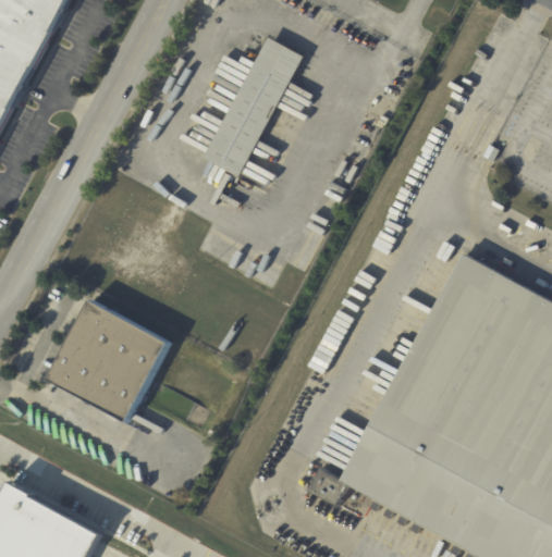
[(68,0),(0,127),(0,0),(68,0)]
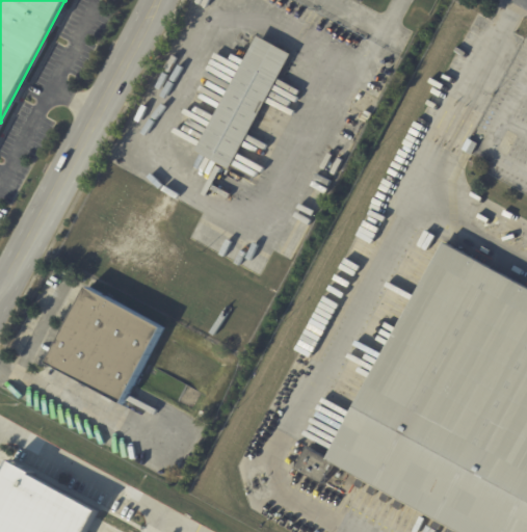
[(228,166),(226,170),(191,152),(254,36),(288,55),(228,166)]
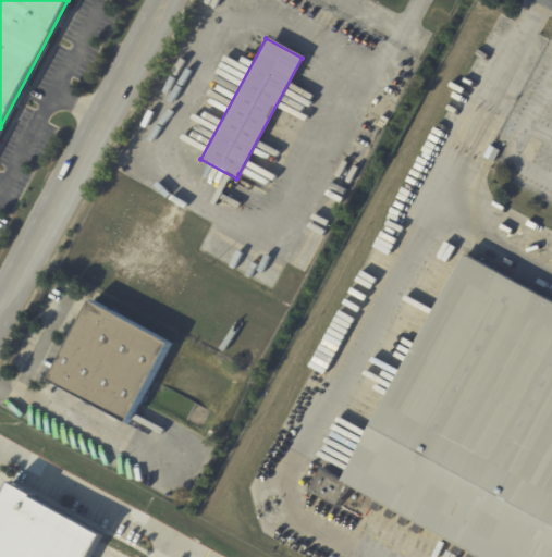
[(383,118),(385,120),(381,126),(380,125),(379,128),(372,125),(378,115),(383,118)]
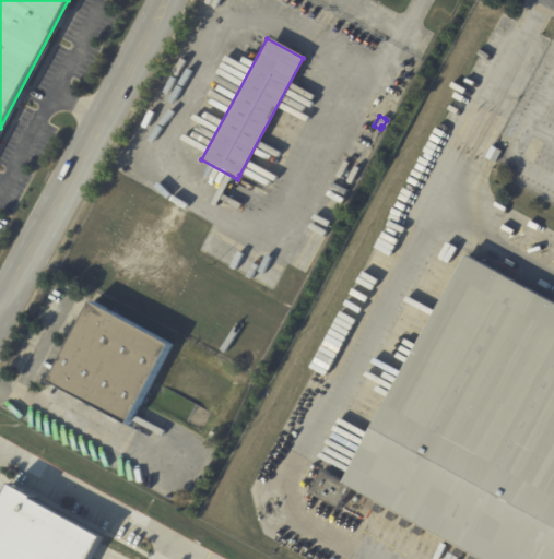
[(497,151),(491,162),(481,156),(487,145),(497,151)]
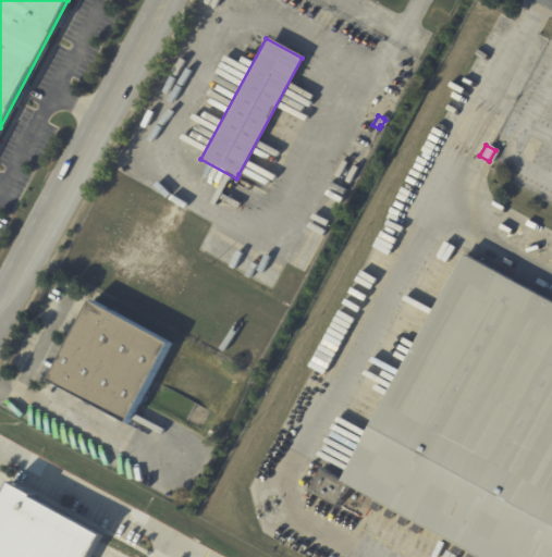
[(551,300),(551,556),(469,556),(368,502),(369,498),(344,485),(332,506),(305,491),(317,468),(338,480),(461,251),(551,300)]
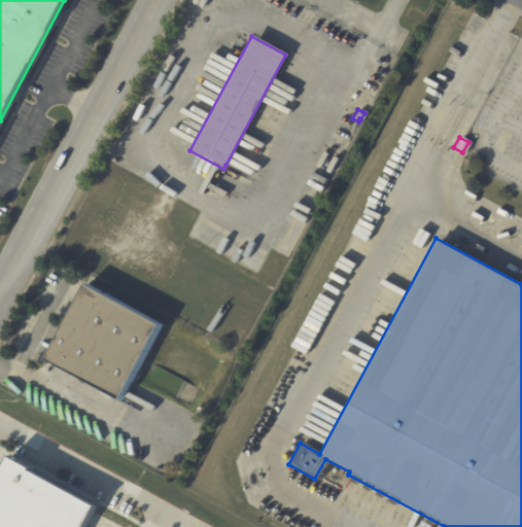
[(83,284),(159,325),(117,401),(42,360),(82,284),(83,284)]
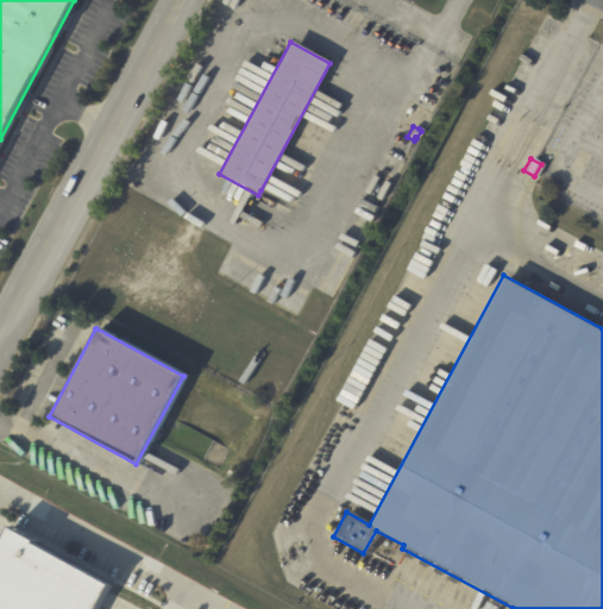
[(94,608),(0,608),(0,540),(7,527),(33,541),(32,542),(108,584),(94,608)]
